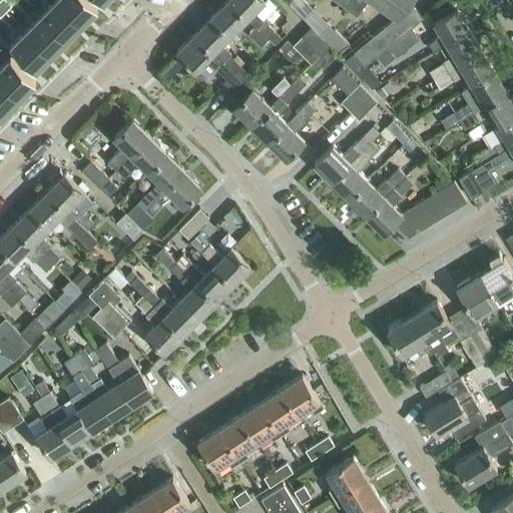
[(5,0),(0,0),(0,5),(6,12),(12,6),(5,0)]
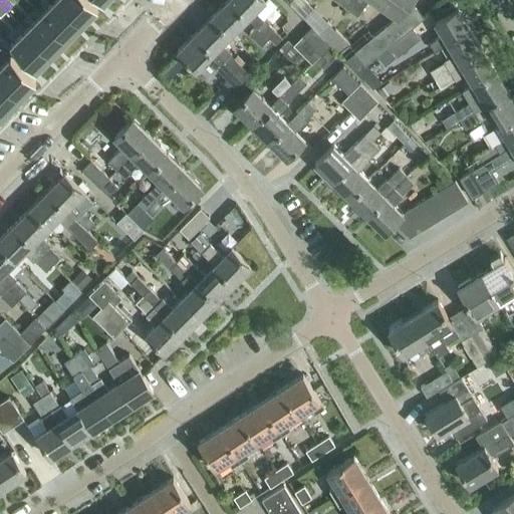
[(66,41),(81,26),(56,0),(41,16),(66,41)]
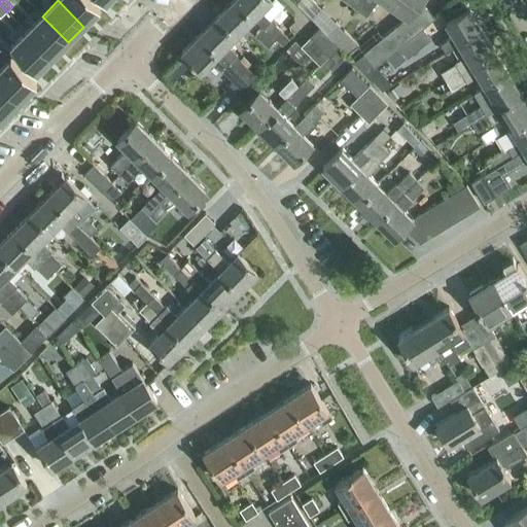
[(90,0),(58,0),(83,27),(100,10),(90,0)]
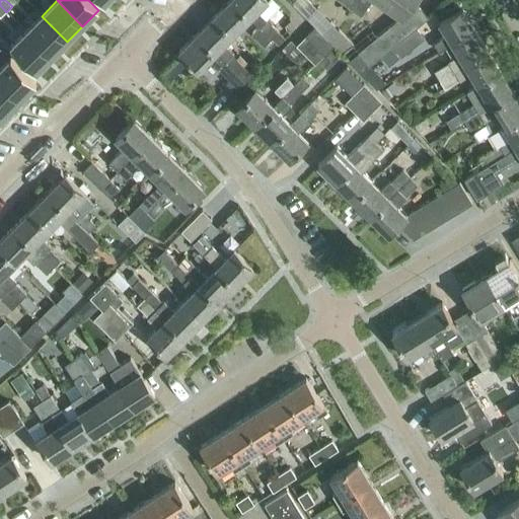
[(231,0),(230,0),(214,17),(233,35),(250,19),(231,0)]
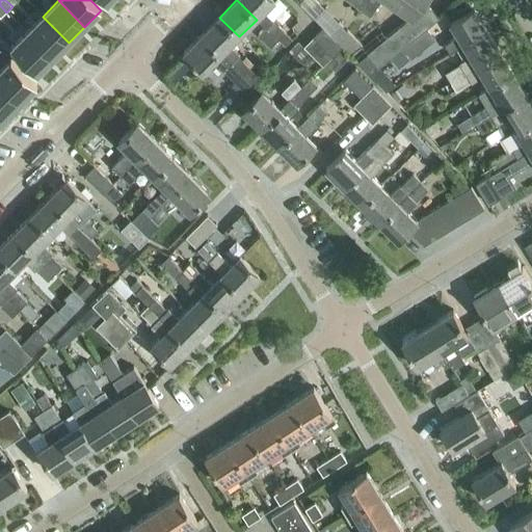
[(273,0),(237,0),(257,20),(266,28),(278,41),(285,34),(285,33),(286,33),(264,11),(274,1),(273,0)]
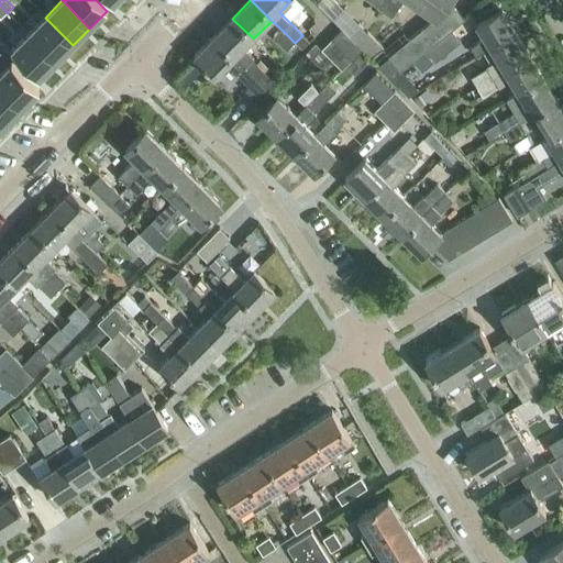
[(388,57),(389,58),(378,67),(389,80),(464,20),(449,1),(449,0),(368,0),(392,18),(404,0),(410,0),(435,19),(388,57)]
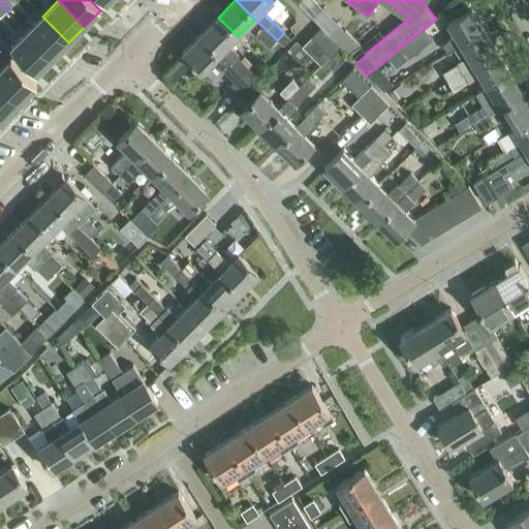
[(448,24),(461,45),(485,31),(471,9),(448,24)]
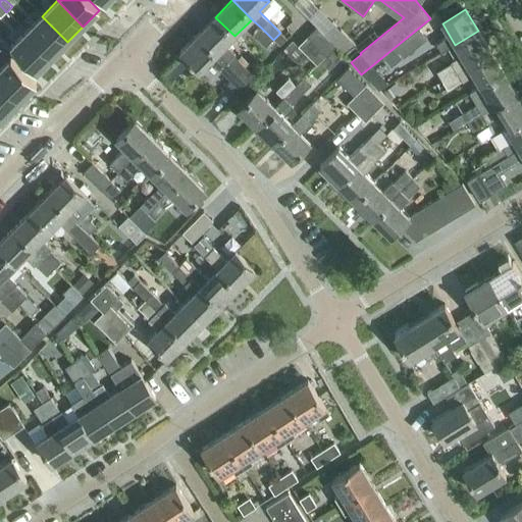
[(52,57),(67,42),(42,16),(27,32),(52,57)]
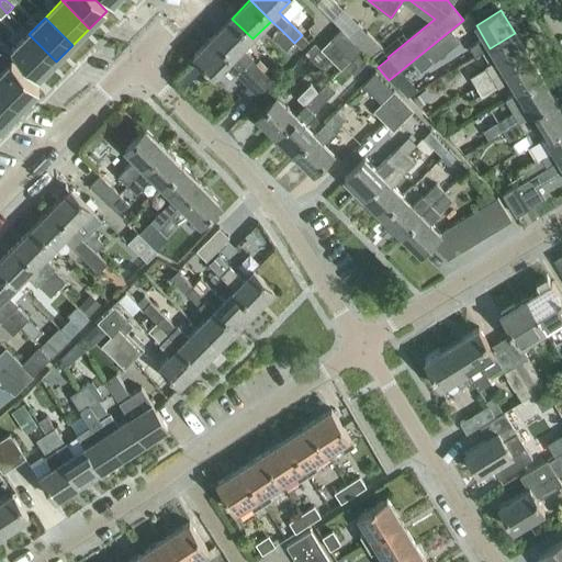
[(232,19),(213,37),(269,92),(277,83),(253,60),(254,58),(244,48),(253,38),(232,19)]
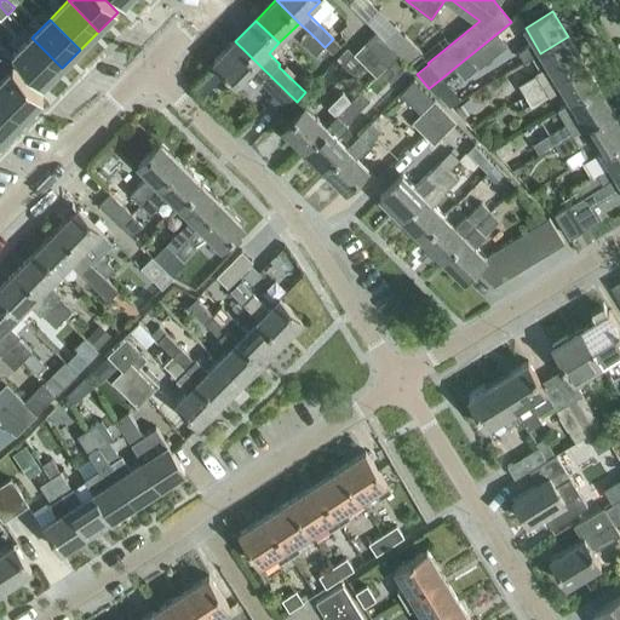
[(316,56),(325,47),(310,33),(302,41),(316,56)]
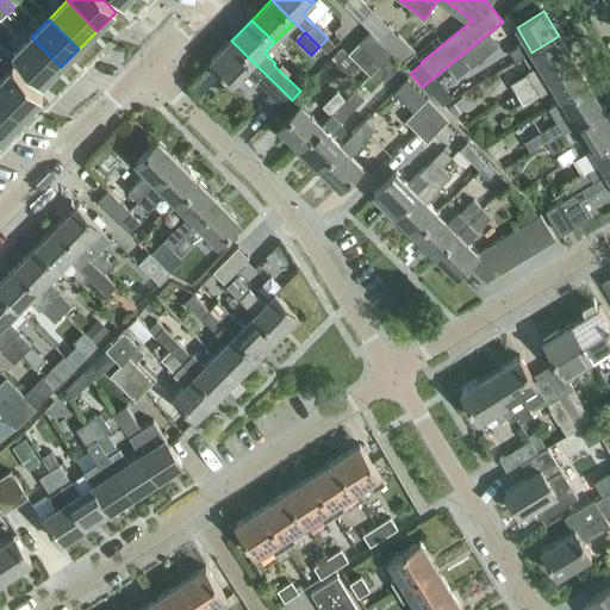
[(371,33),(360,44),(381,66),(392,55),(371,33)]
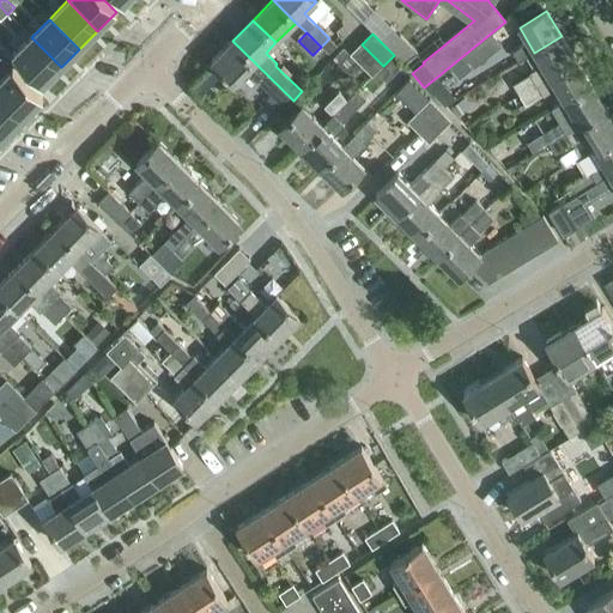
[(465,56),(474,68),(502,46),(492,34),(465,56)]
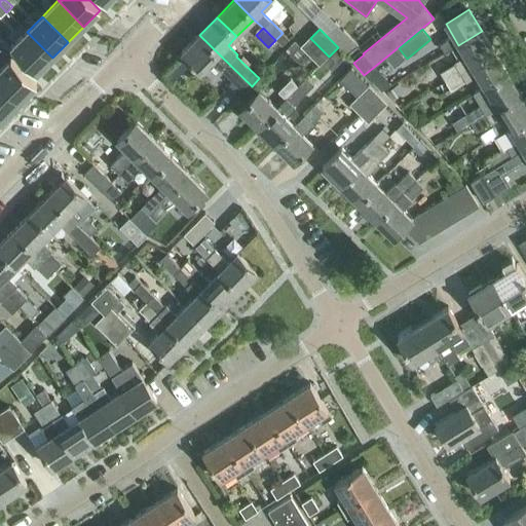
[(441,73),(446,82),(495,52),(482,31),(458,45),(466,58),(441,73)]
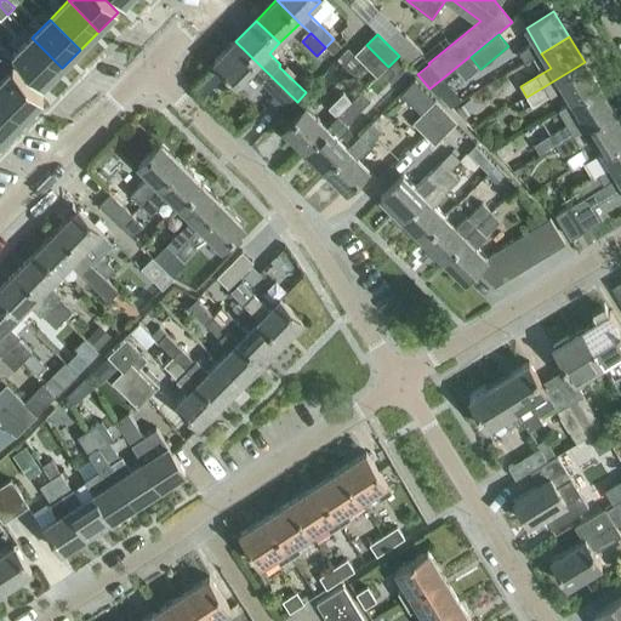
[(43,87),(62,68),(32,38),(12,57),(43,87)]
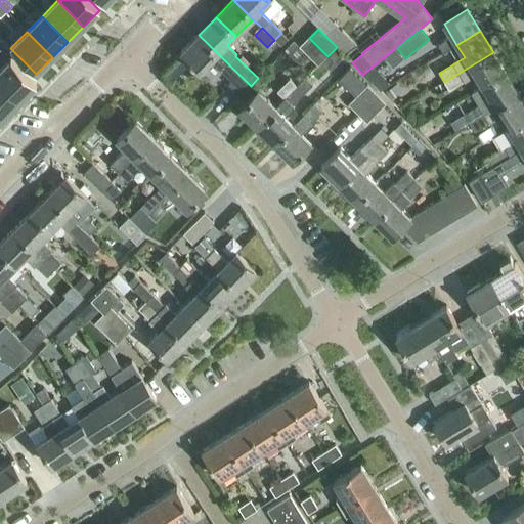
[(280,34),(274,40),(281,47),(288,40),(280,33),(280,34)]
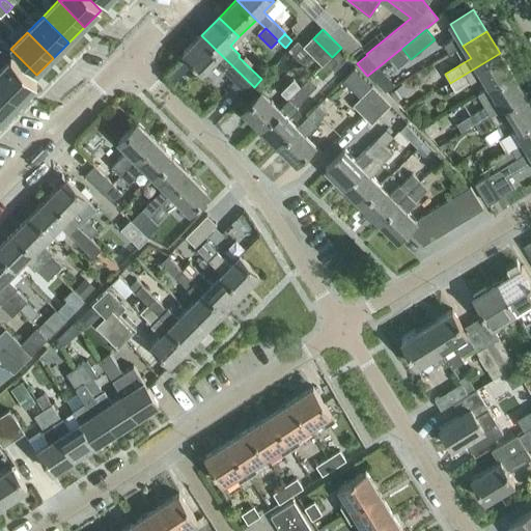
[(254,87),(201,35),(184,53),(203,73),(214,62),(235,83),(232,86),(244,96),(254,87)]
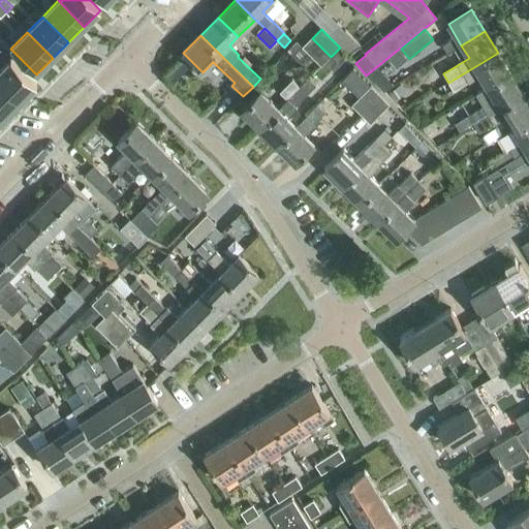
[(331,57),(312,38),(303,47),(298,41),(288,51),(298,61),(307,52),(321,66),(331,57)]
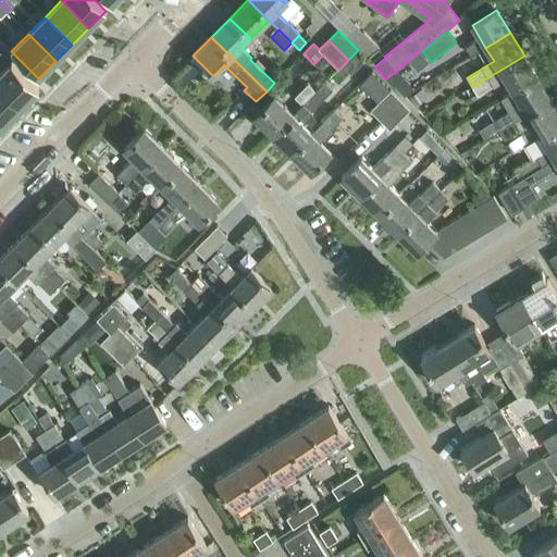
[(505,79),(512,93),(537,77),(524,56),(472,87),(478,96),(505,79)]
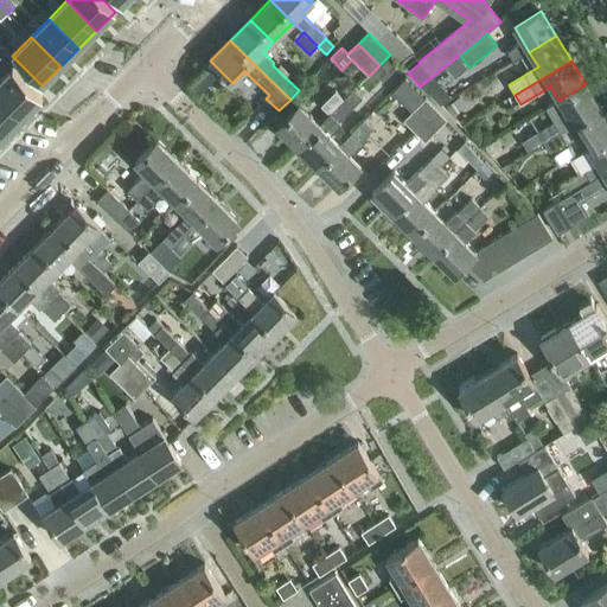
[(12,69),(0,81),(0,94),(24,117),(43,98),(12,69)]
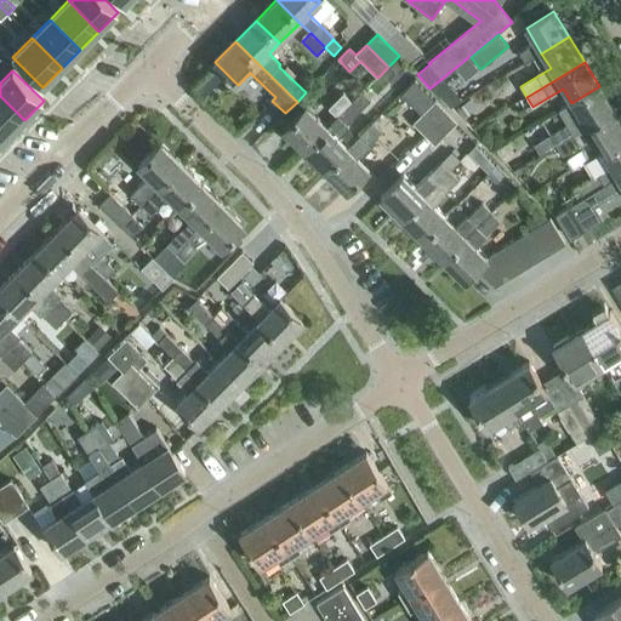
[(551,136),(557,147),(615,112),(599,86),(571,103),(559,112),(568,126),(551,136)]
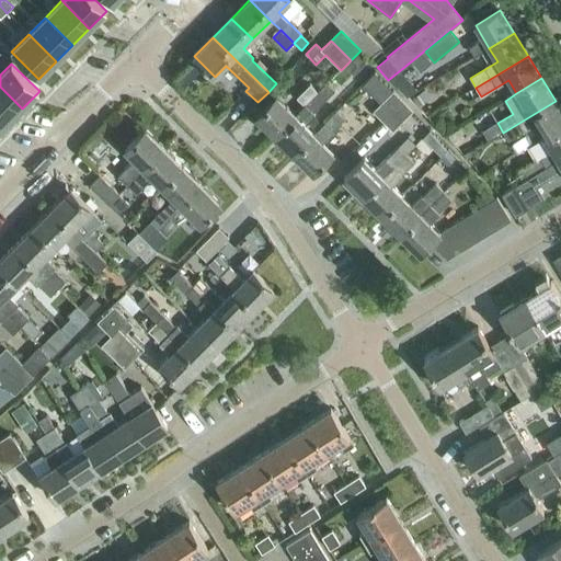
[(275,136),(294,155),(315,134),(306,126),(316,115),(313,113),(335,91),(328,83),(318,92),(305,106),(296,115),(275,136)]
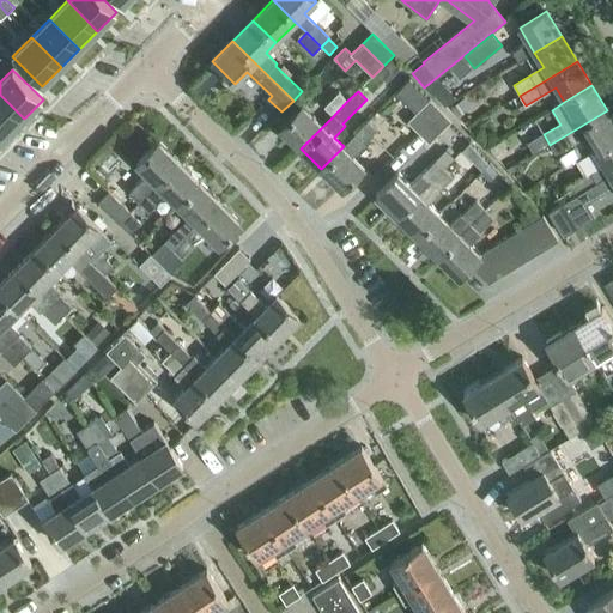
[(333,116),(347,101),(339,93),(325,108),(333,116)]
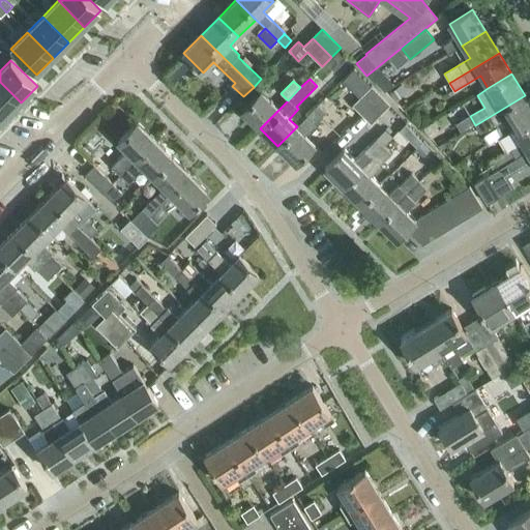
[(0,113),(5,118),(21,102),(0,82),(0,113)]
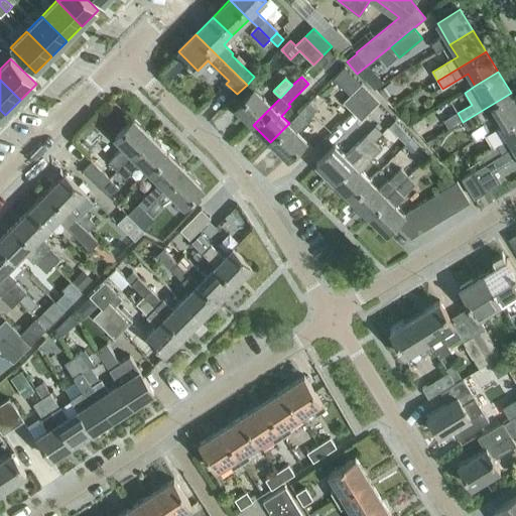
[(437,81),(431,85),(435,92),(442,89),(437,81)]
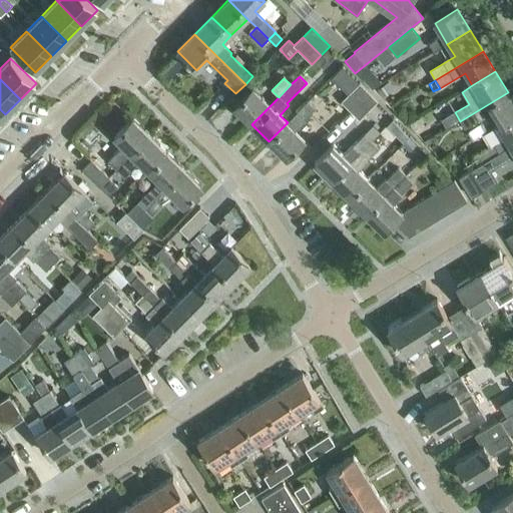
[(341,102),(350,111),(369,92),(360,83),(341,102)]
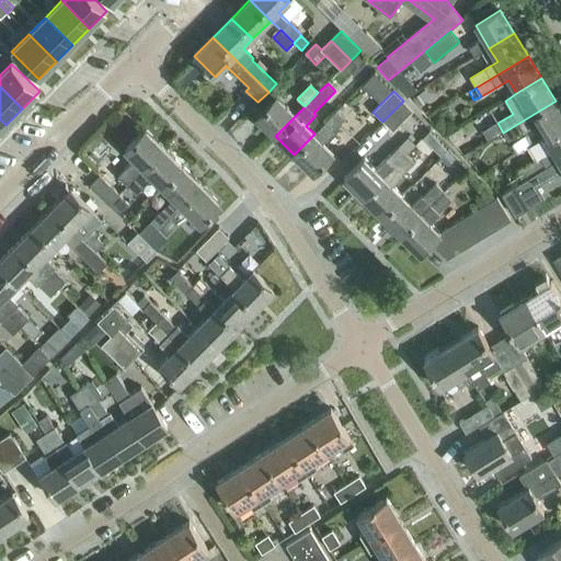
[(425,91),(413,100),(418,107),(430,99),(425,91)]
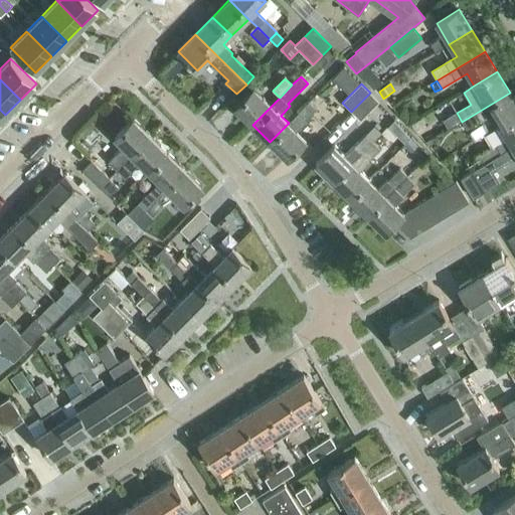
[(235,108),(252,125),(272,106),(253,89),(235,108)]
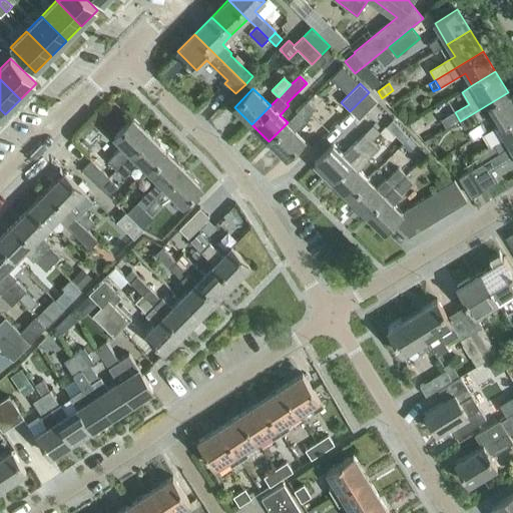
[(369,92),(350,111),(359,120),(378,101),(369,92)]
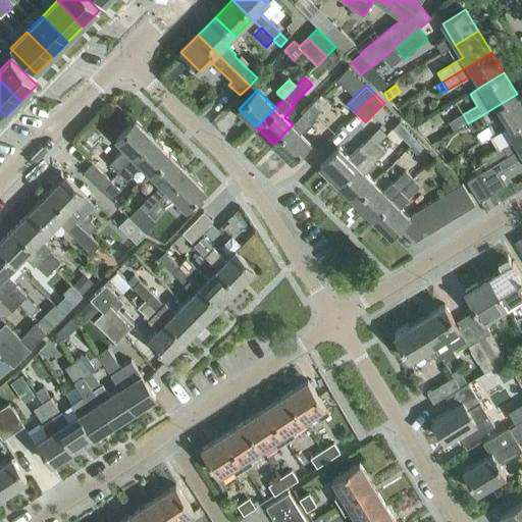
[(499,116),(507,128),(521,118),(521,102),(517,94),(468,123),(473,132),(499,116)]
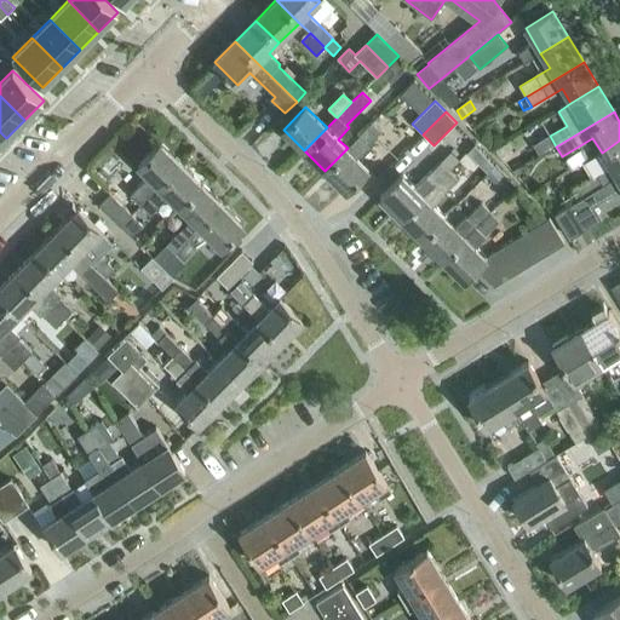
[(348,148),(325,171),(345,193),(368,168),(357,158),(369,147),(367,145),(380,132),(372,122),(348,148)]
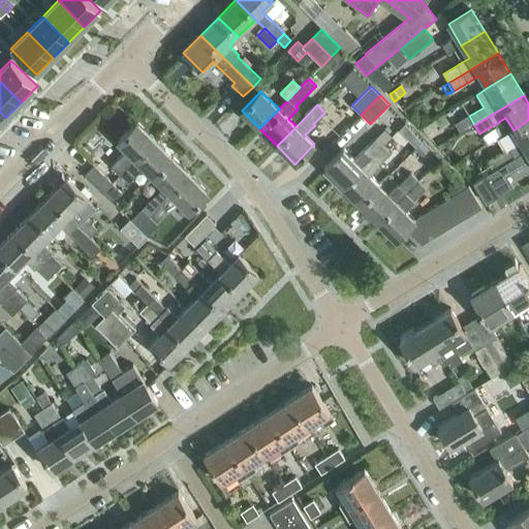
[(488,163),(493,172),(528,149),(528,120),(514,130),(521,144),(510,150),(510,149),(488,163)]
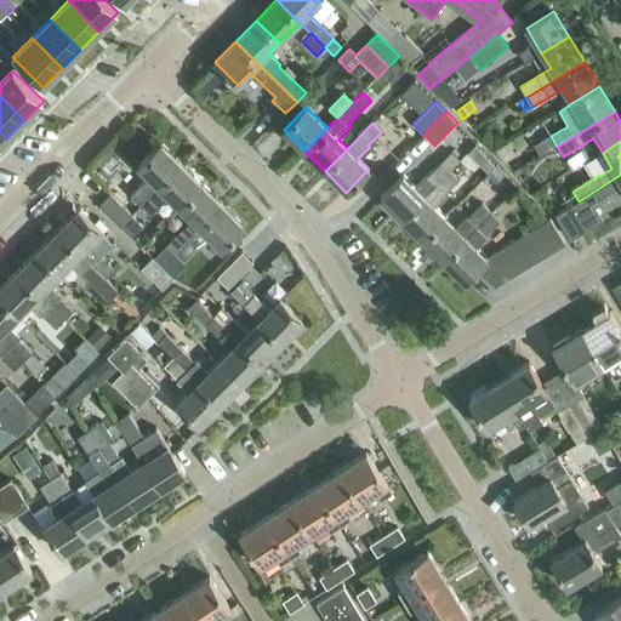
[(142,206),(148,199),(182,165),(161,143),(138,166),(149,177),(131,195),(142,206)]
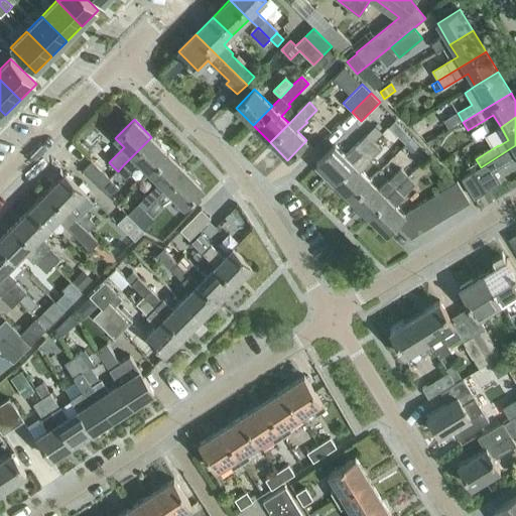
[(334,182),(374,142),(383,134),(375,126),(346,156),(336,146),(316,165),(334,182)]
